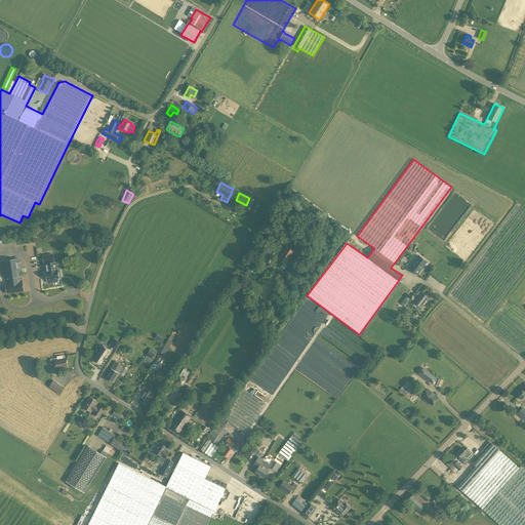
[(290,257),(294,251),(286,246),(282,252),(278,258),(283,263),(280,267),(285,270),(288,265),(287,265),(290,258),(290,257)]
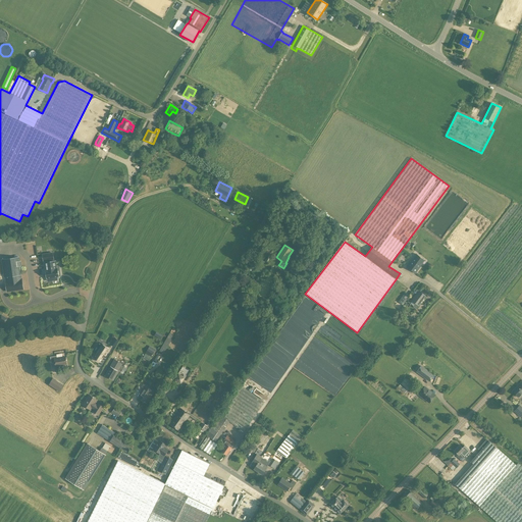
[(269,259),(274,251),(269,248),(264,256),(269,259)]
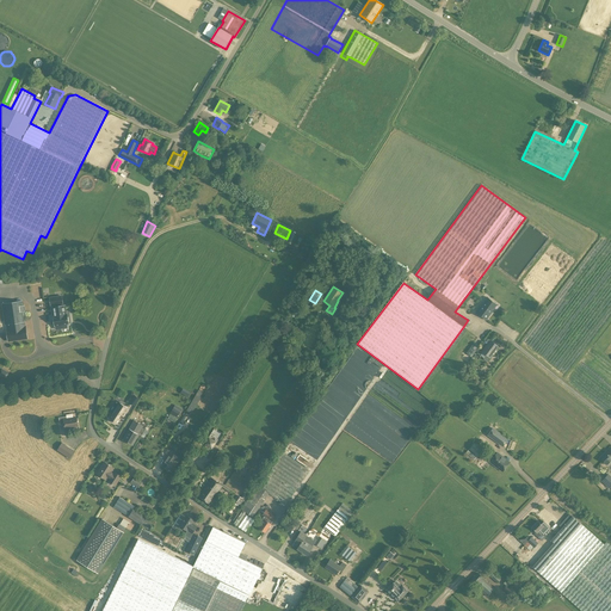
[(493,309),(497,304),(487,297),(482,304),(482,303),(476,313),(486,320),(493,310),(493,309)]
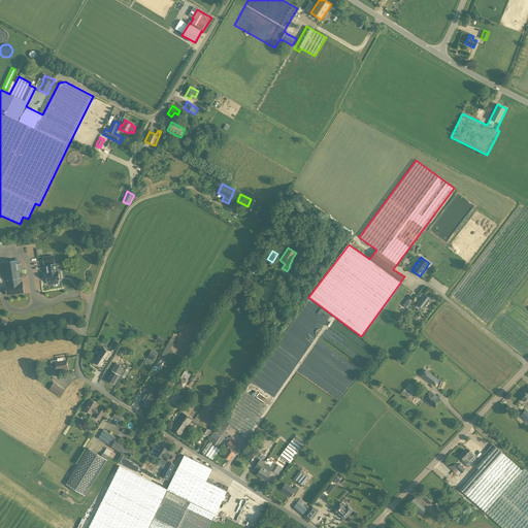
[(15,271),(11,258),(0,260),(0,281),(2,288),(18,283),(14,271),(15,271)]
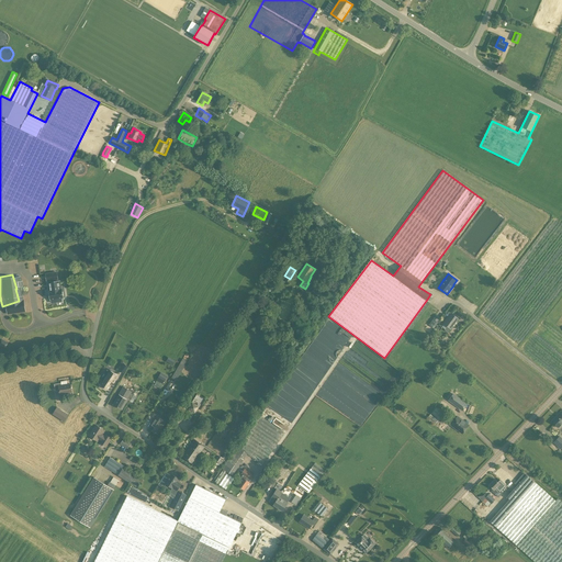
[(55,281),(46,284),(44,284),(53,308),(56,307),(55,306),(63,304),(55,281)]
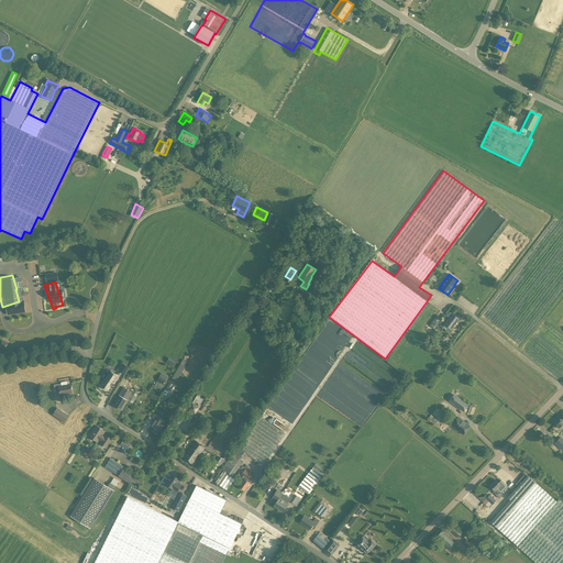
[(451,330),(460,319),(452,313),(450,312),(448,316),(450,317),(444,324),(451,330)]
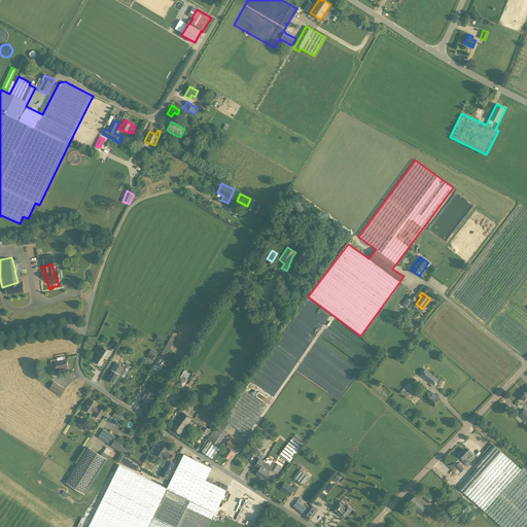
[(401,305),(407,308),(411,303),(410,303),(413,297),(409,295),(401,305)]
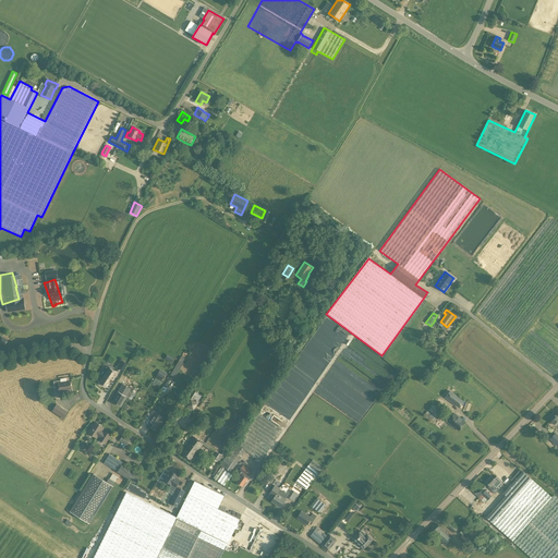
[(181,355),(170,375),(176,377),(185,358),(181,355)]
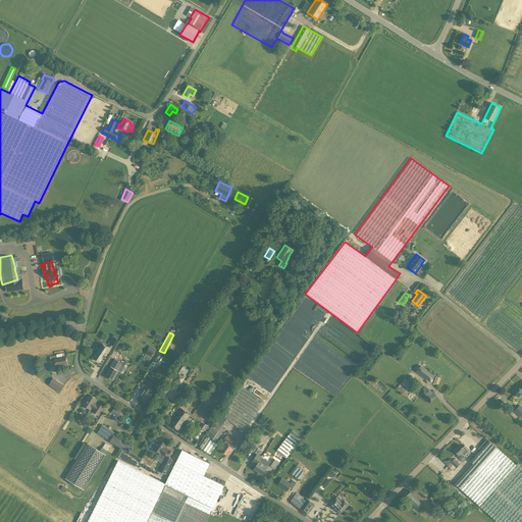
[(114,337),(110,344),(115,347),(119,341),(114,337)]
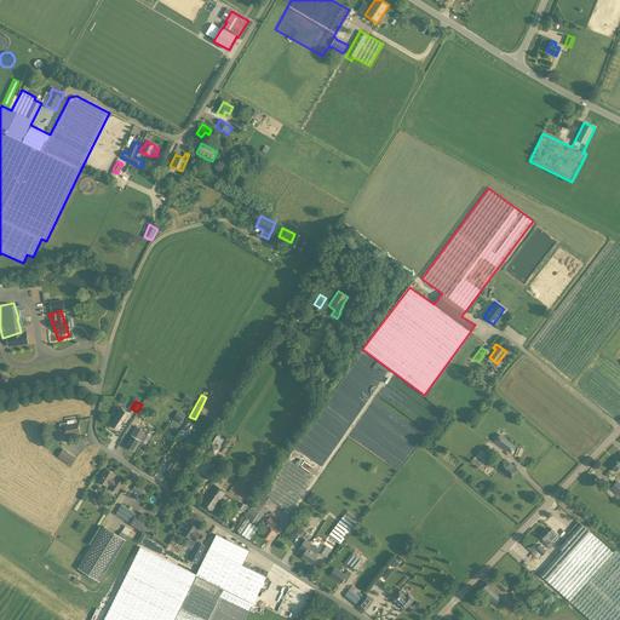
[(112,425),(120,430),(124,424),(125,422),(126,423),(131,414),(124,409),(120,414),(119,413),(112,425)]
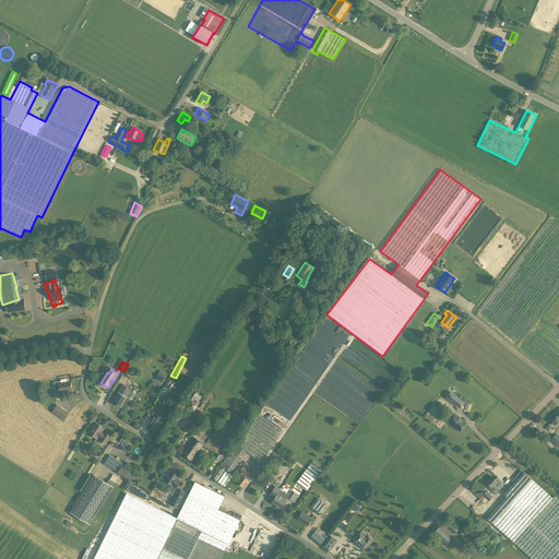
[(161,370),(156,378),(162,382),(166,375),(161,370)]
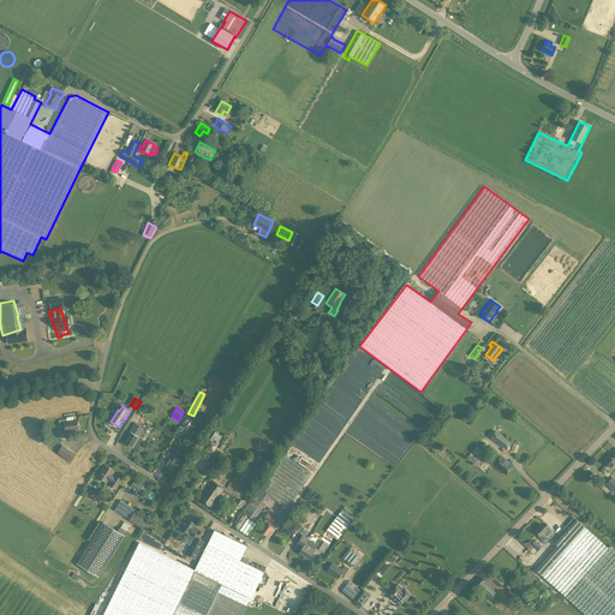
[(77,421),(67,422),(67,419),(59,421),(60,428),(65,428),(65,431),(78,429),(77,421)]
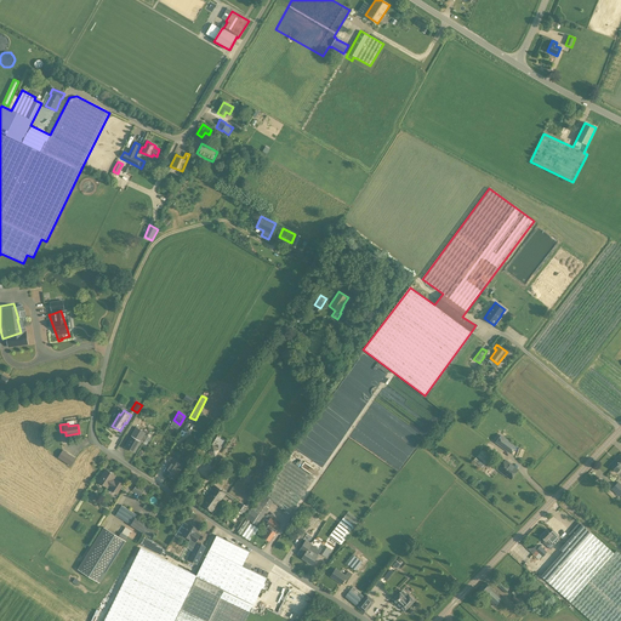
[(125,446),(135,453),(146,433),(136,427),(125,446)]
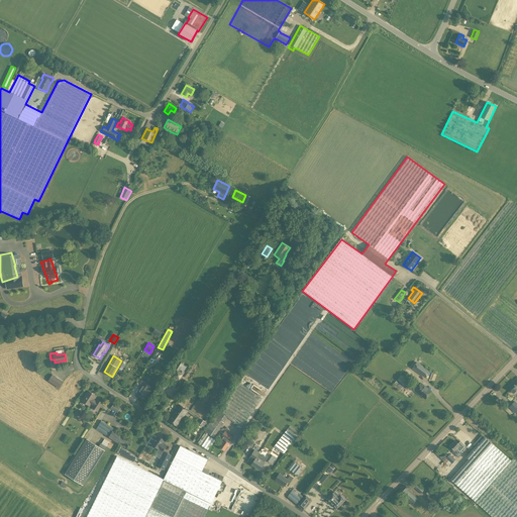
[(412,369),(425,378),(430,372),(417,362),(412,369)]
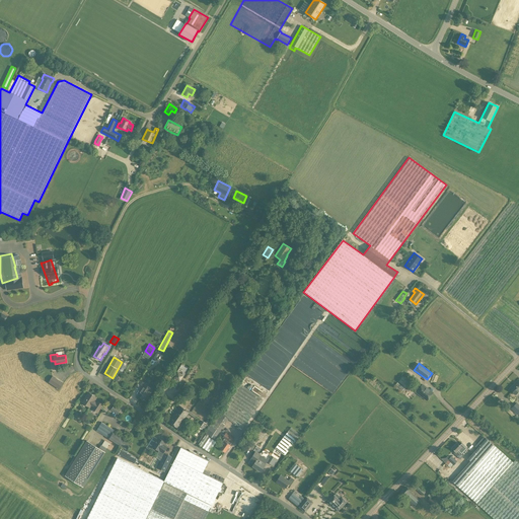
[(177,372),(174,378),(180,381),(183,375),(177,372)]
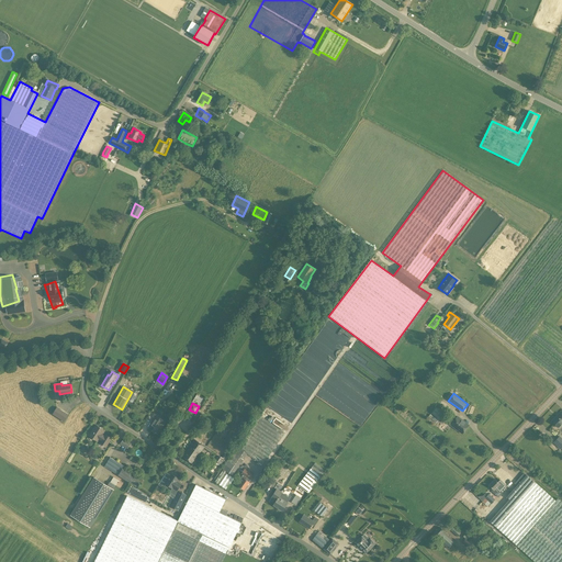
[(68,415),(57,407),(53,414),(64,422),(68,415)]
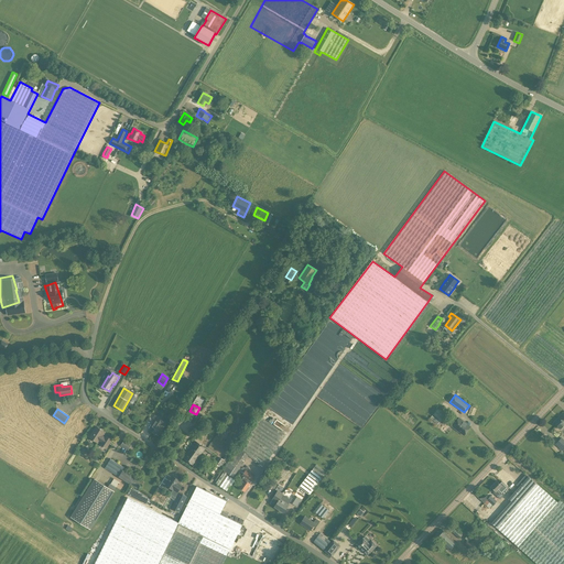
[(160,430),(165,422),(159,419),(162,414),(156,412),(153,418),(155,420),(152,426),(155,429),(153,432),(159,435),(161,431),(160,430)]
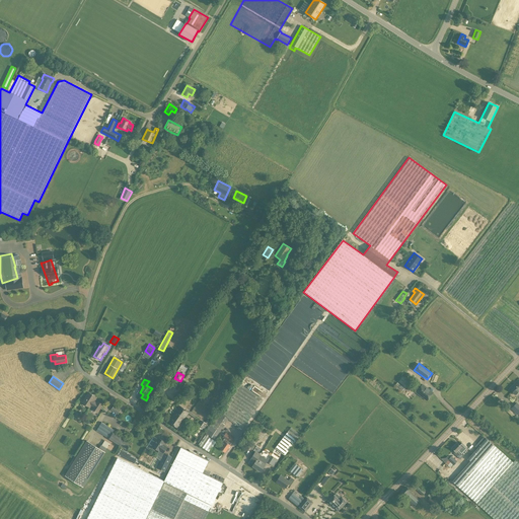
[(515,394),(516,395),(518,391),(518,380),(518,382),(517,381),(510,389),(513,392),(513,393),(514,395),(515,394)]
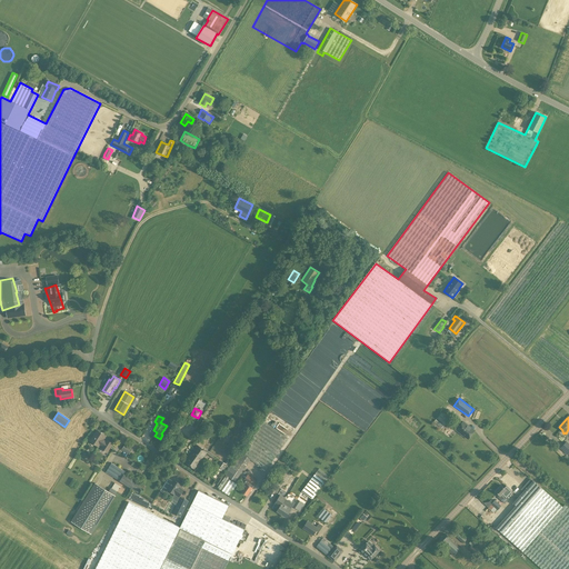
[(262,420),(241,452),(240,452),(225,475),(236,481),(250,459),(266,470),(288,438),(262,420)]
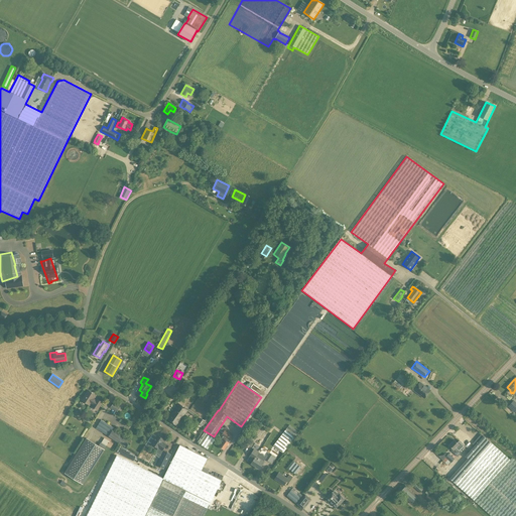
[(414,390),(424,398),(430,390),(420,382),(414,390)]
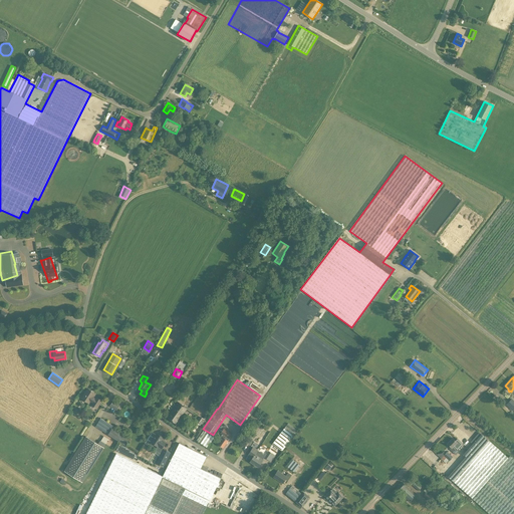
[(101,401),(96,398),(95,399),(93,397),(95,394),(87,389),(81,399),(89,404),(90,402),(92,404),(91,405),(97,409),(101,401)]
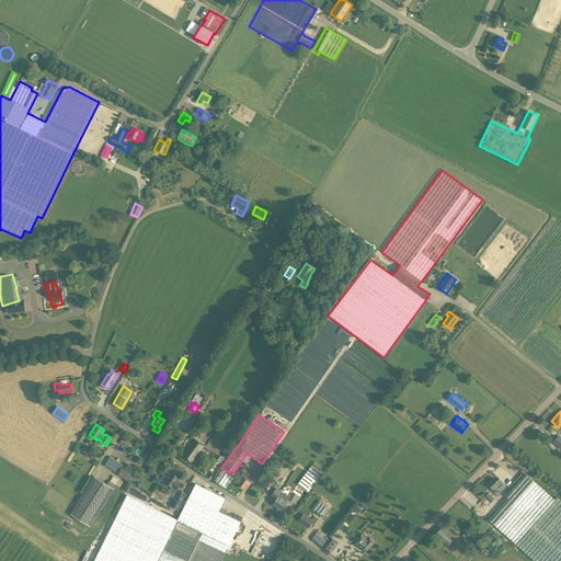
[(130,443),(123,438),(119,444),(127,448),(130,443)]
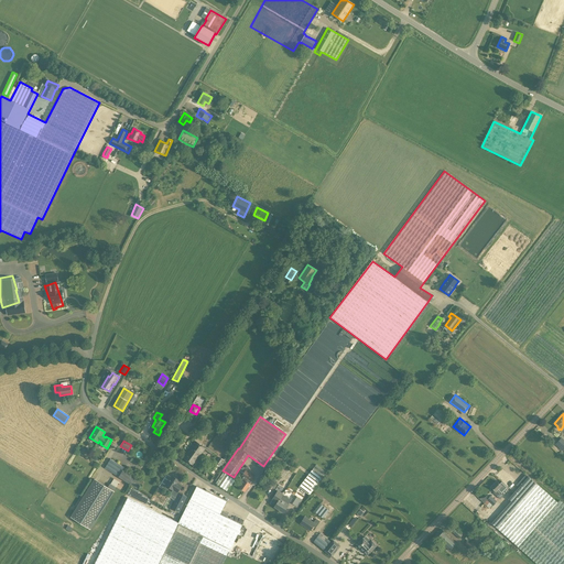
[(193,465),(205,448),(195,441),(183,458),(193,465)]
